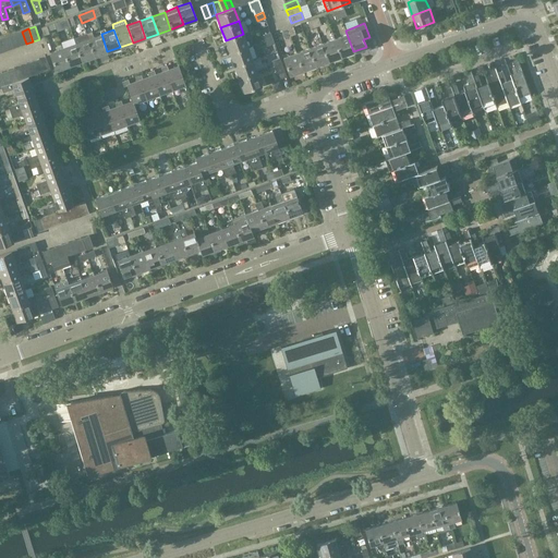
[(20,46),(26,44),(22,32),(15,34),(20,46)]
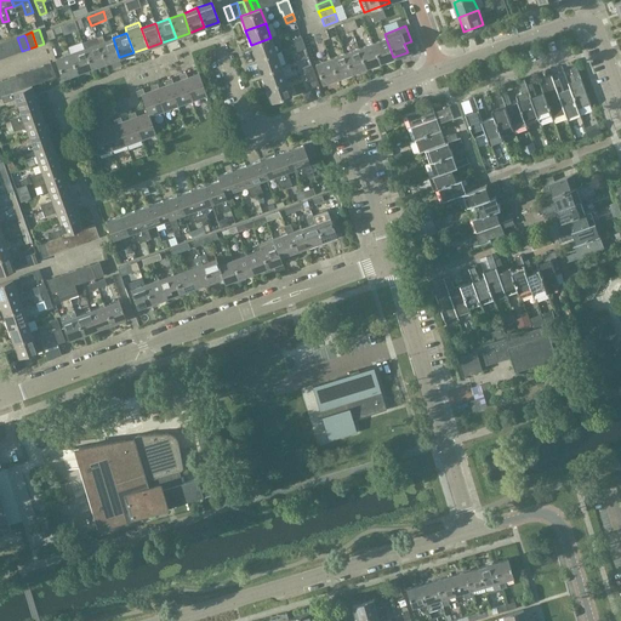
[(17,38),(10,40),(15,53),(22,51),(17,38)]
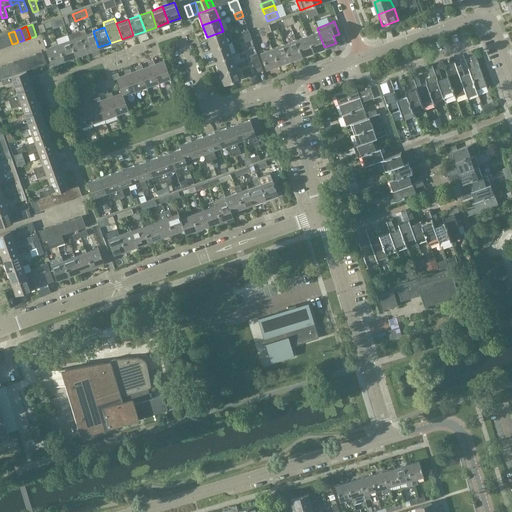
[(87,51),(81,36),(79,31),(68,35),(69,40),(75,56),(87,51)]
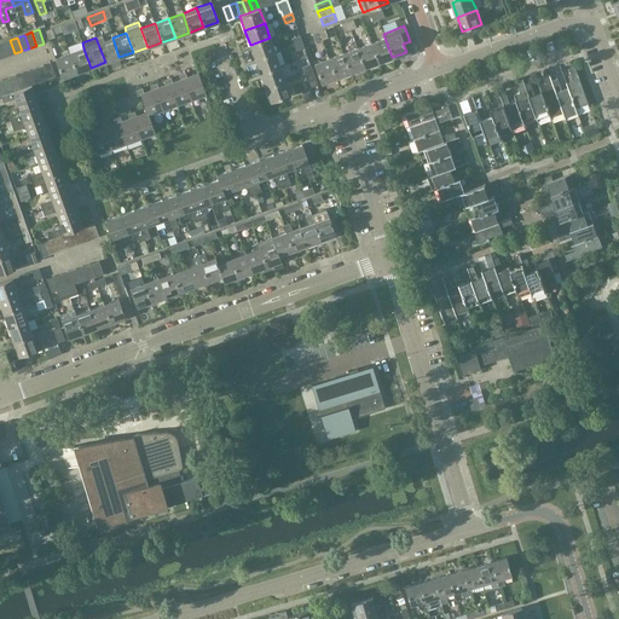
[(105,62),(119,57),(113,38),(98,44),(105,62)]
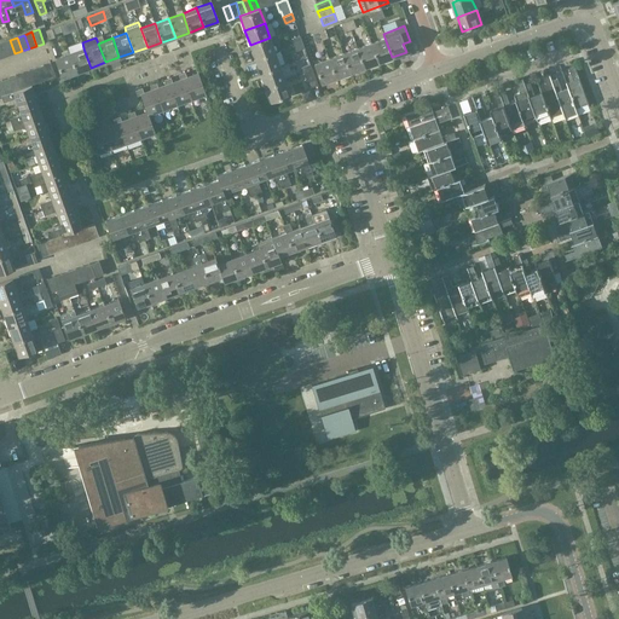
[(270,38),(250,45),(255,58),(275,51),(270,38)]
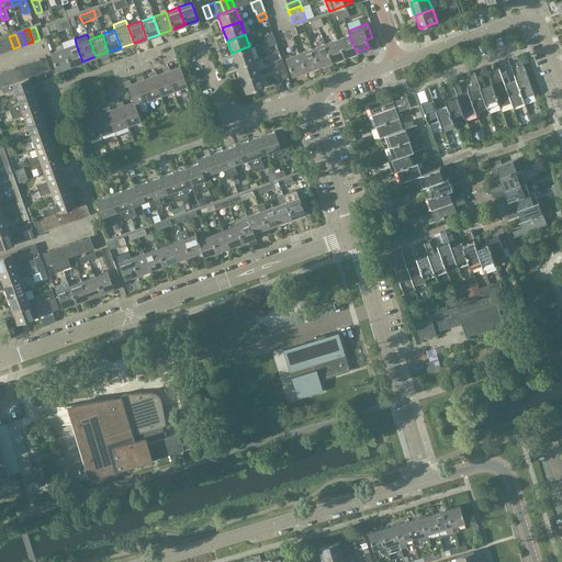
[(349,34),(336,40),(343,56),(356,52),(349,34)]
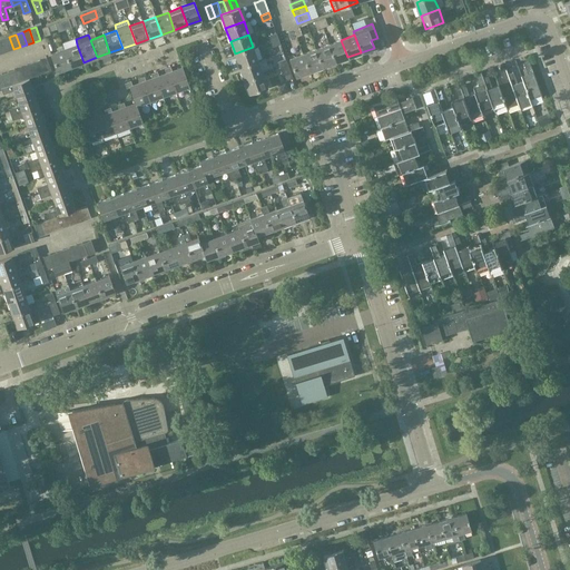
[(7,51),(13,49),(9,37),(2,39),(7,51)]
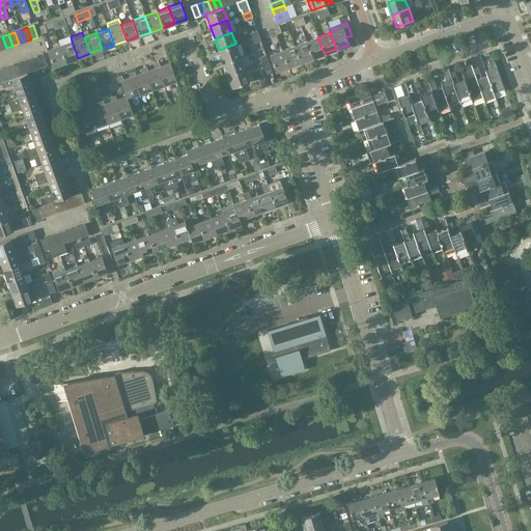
[(317,37),(306,42),(311,58),(324,53),(317,37)]
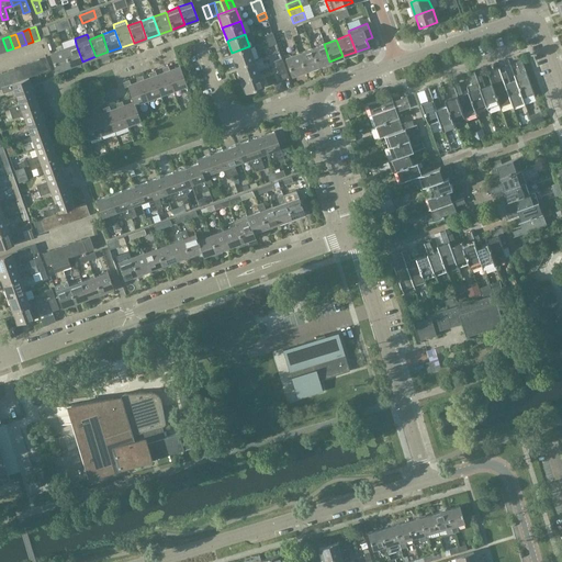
[(76,44),(64,48),(70,66),(82,62),(76,44)]
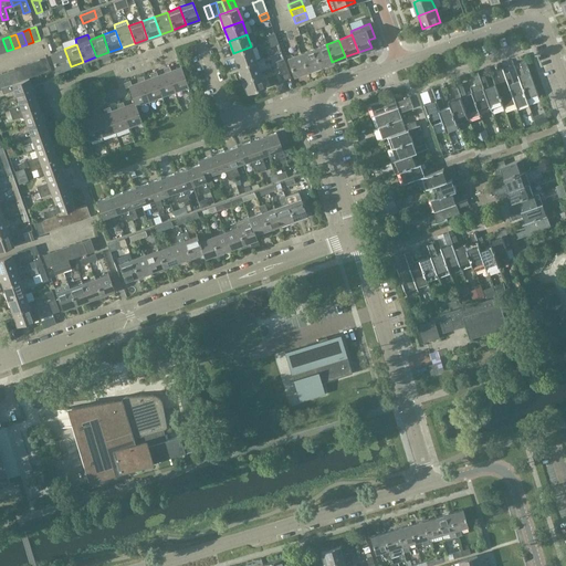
[(326,44),(313,49),(320,66),(332,62),(326,44)]
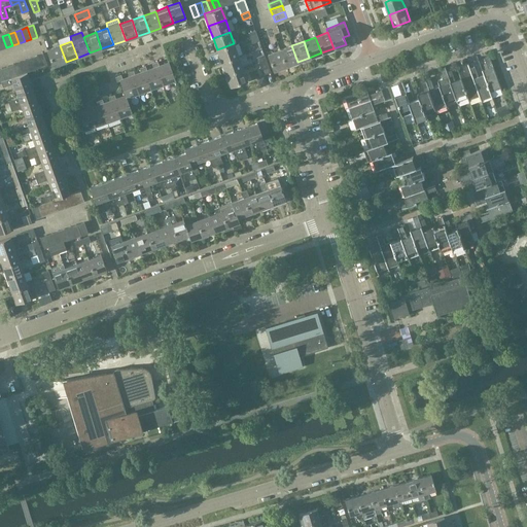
[(238,56),(234,43),(217,49),(221,62),(238,56)]
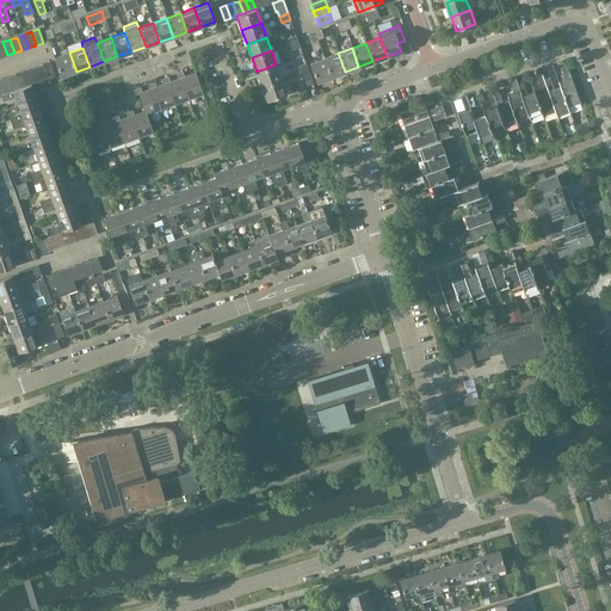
[(62,76),(76,72),(69,53),(55,57),(62,76)]
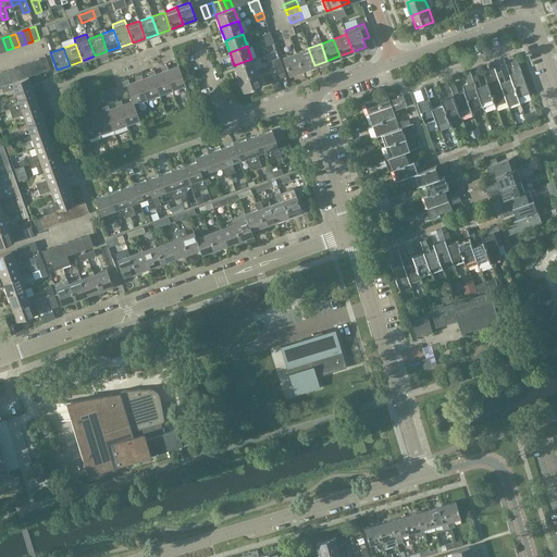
[(308,48),(295,52),(301,70),(314,65),(308,48)]
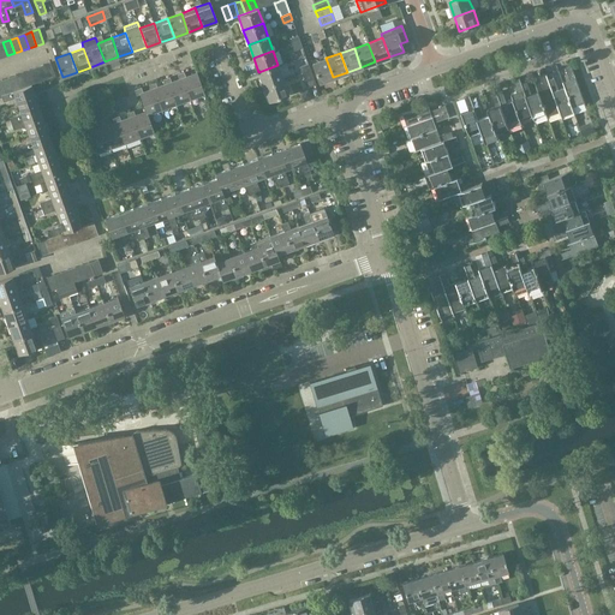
[(318,82),(333,77),(326,58),(311,63),(318,82)]
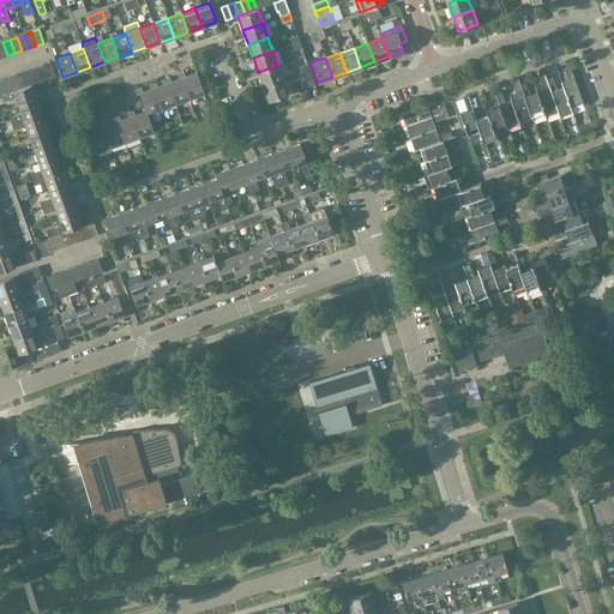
[(50,62),(43,65),(48,78),(55,76),(50,62)]
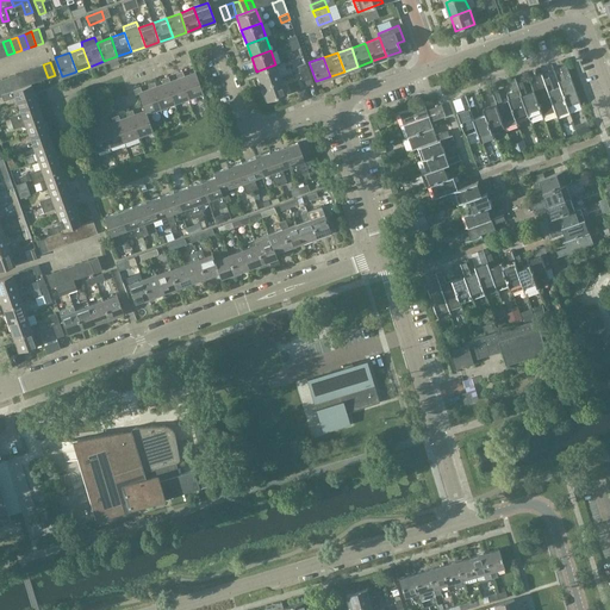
[(43,64),(36,67),(41,80),(48,78),(43,64)]
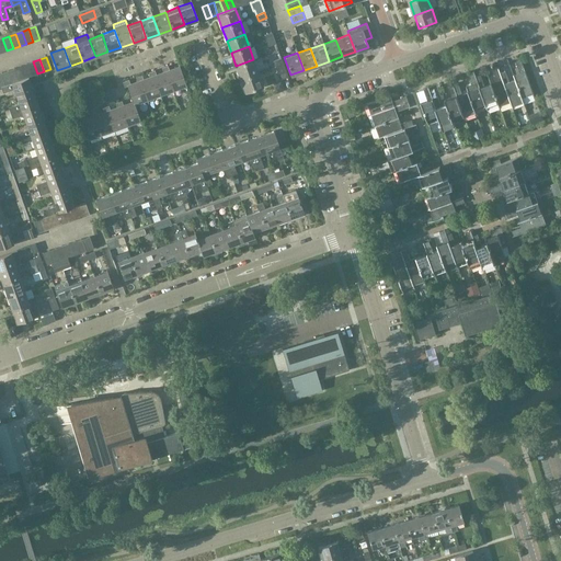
[(258,72),(253,59),(236,66),(240,79),(258,72)]
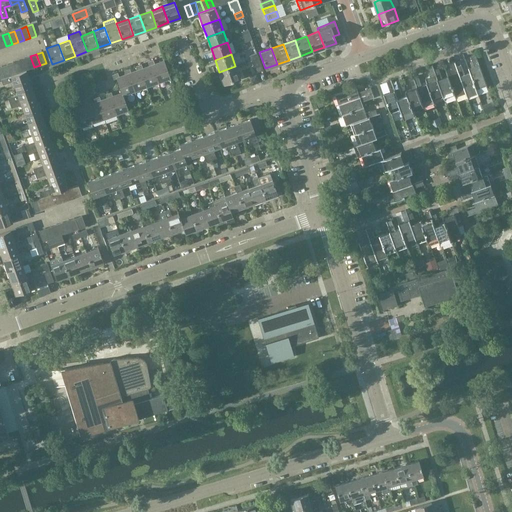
[(469,69),(471,74),(477,89),(487,86),(476,55),(471,57),(475,67),(469,69)]
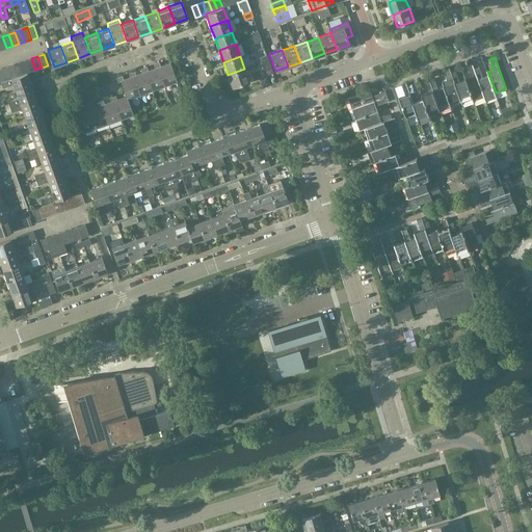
[(29,72),(35,70),(31,58),(25,60),(29,72)]
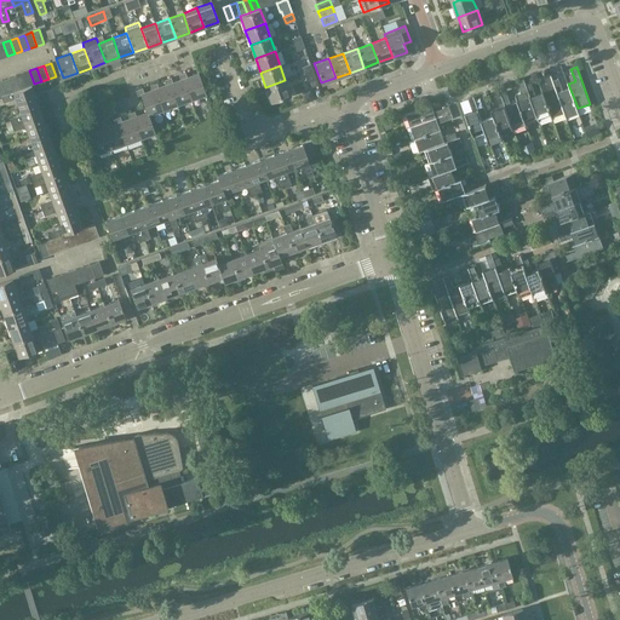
[(29,70),(22,73),(27,86),(30,85),(34,84),(29,70)]
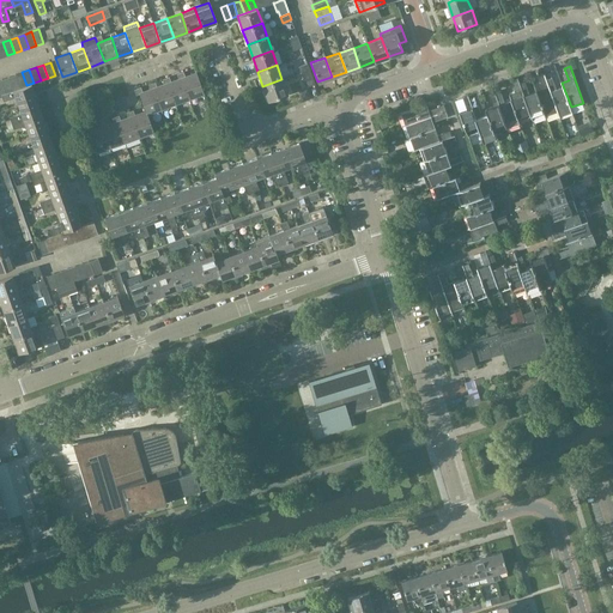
[(314,85),(309,70),(299,72),(305,87),(314,85)]
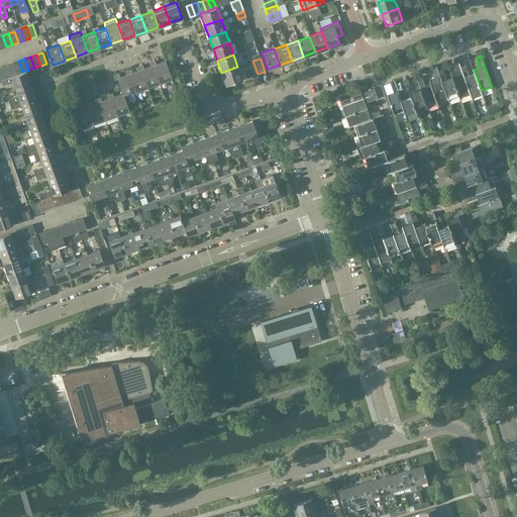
[(151,61),(160,84),(172,79),(166,61),(157,64),(154,60),(151,61)]
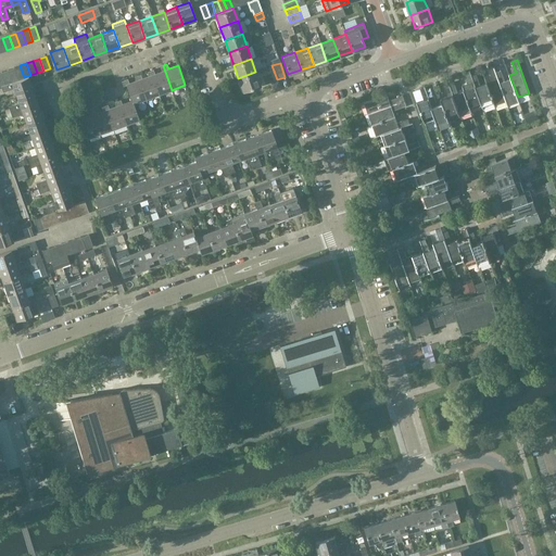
[(20,65),(13,67),(17,79),(24,77),(20,65)]
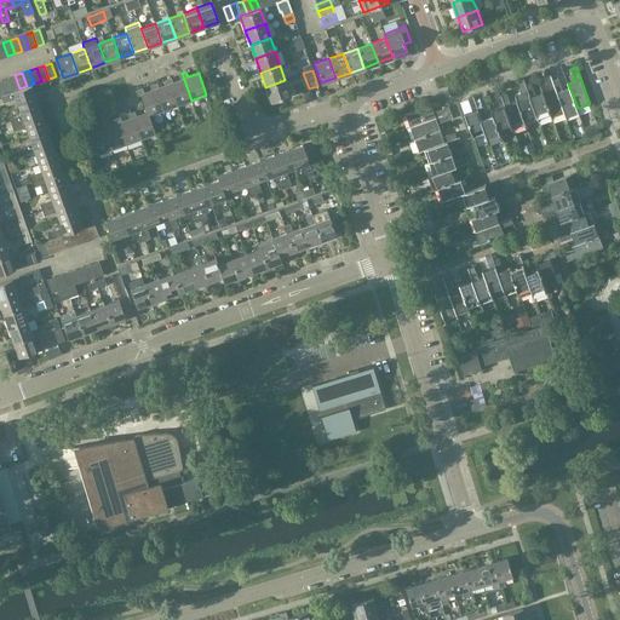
[(177,105),(191,101),(182,73),(179,74),(181,79),(173,82),(171,76),(167,78),(177,105)]
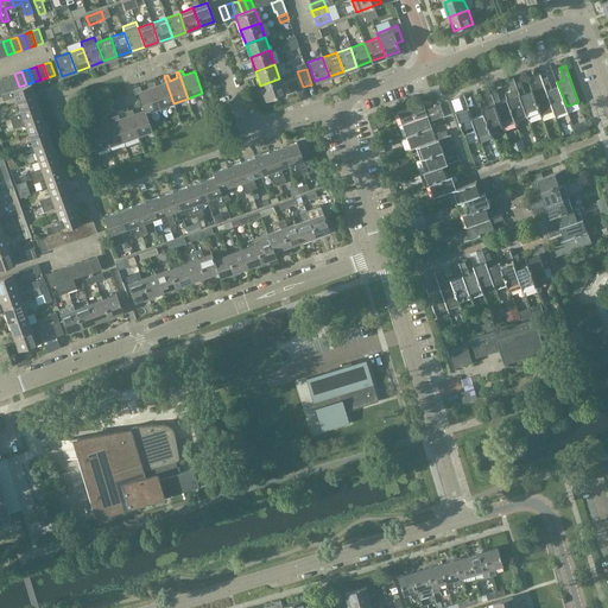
[(14,74),(8,76),(12,89),(19,87),(14,74)]
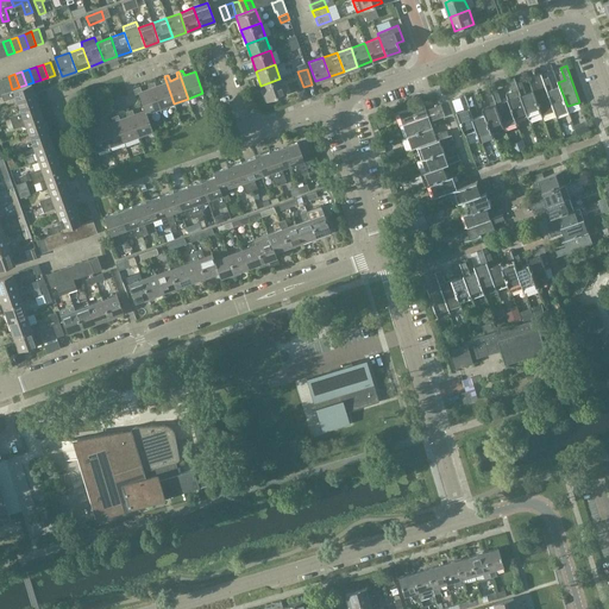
[(533,90),(540,112),(541,115),(554,111),(542,80),(544,80),(541,75),(535,77),(539,88),(533,90)]
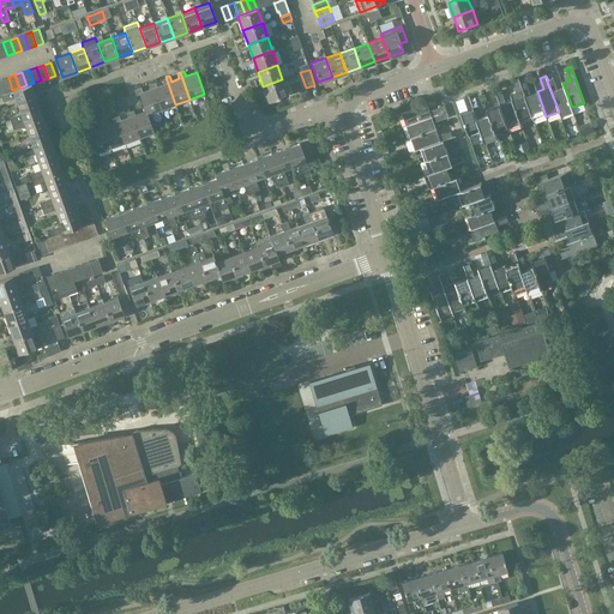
[(8,77),(1,79),(6,92),(12,90),(8,77)]
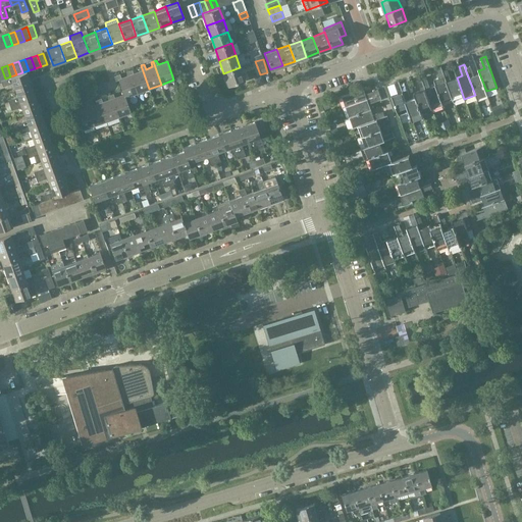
[(137,93),(149,89),(141,65),(139,66),(140,71),(134,73),(132,69),(128,70),(137,93)]
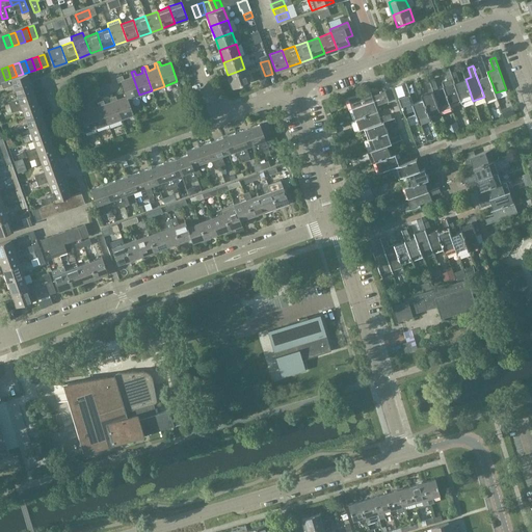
[(480,68),(475,70),(474,70),(484,97),(485,102),(497,98),(496,92),(489,77),(483,79),(480,68)]
